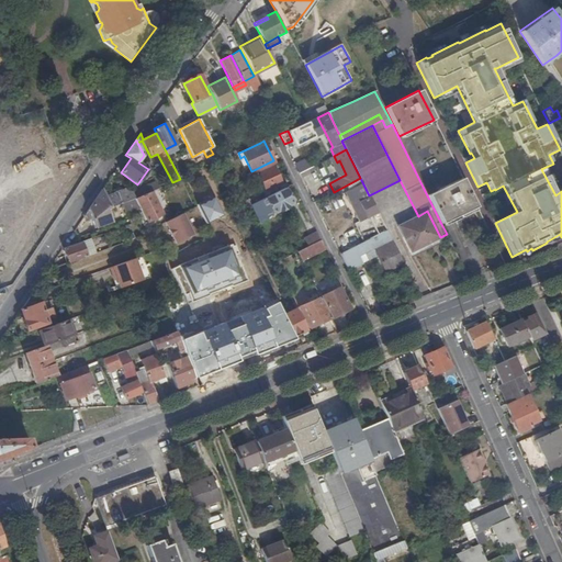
[(307,169),(310,168),(304,159),(294,164),(299,173),(300,173),(307,169)]
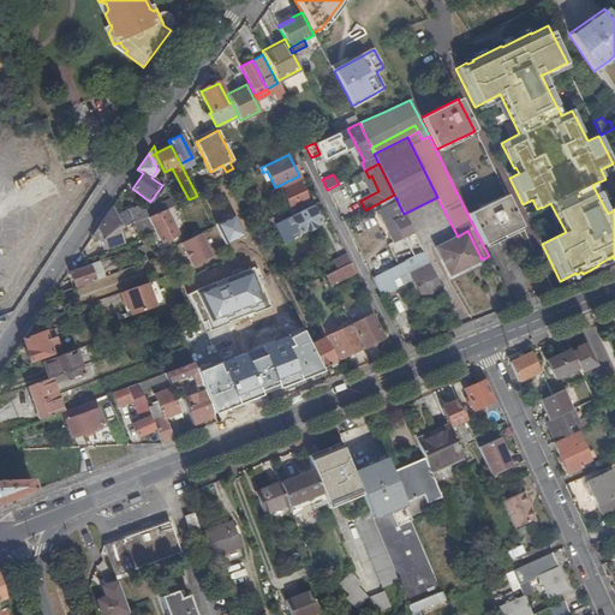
[(365,179),(374,193),(378,191),(371,175),(369,178),(365,179)]
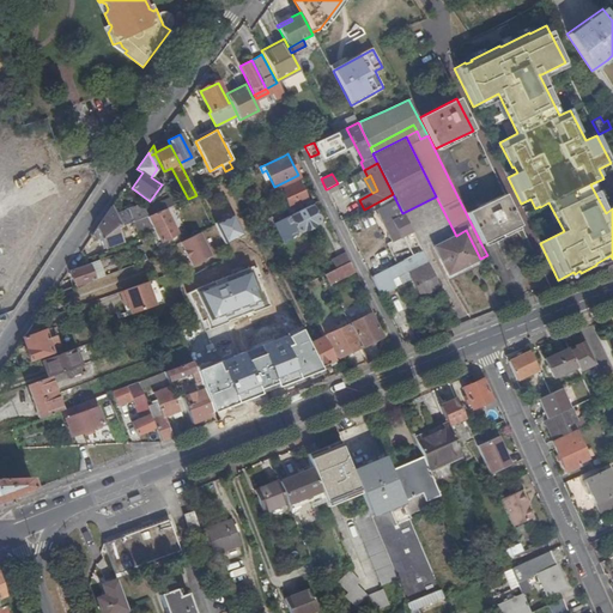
[(298,181),(281,188),(290,208),(307,200),(298,181)]
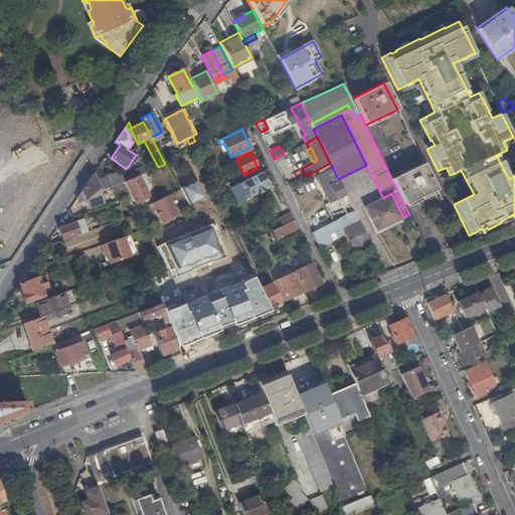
[(290,156),(293,163),(303,159),(299,152),(290,156)]
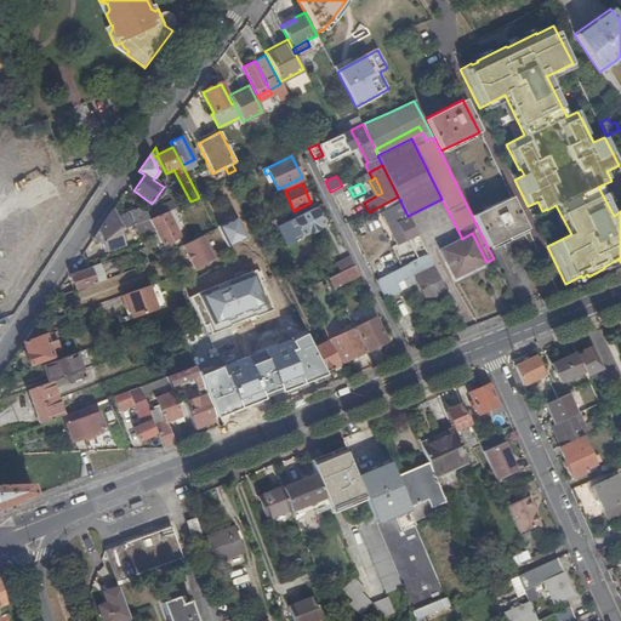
[(488,248),(527,228),(523,222),(511,197),(473,215),(488,248)]
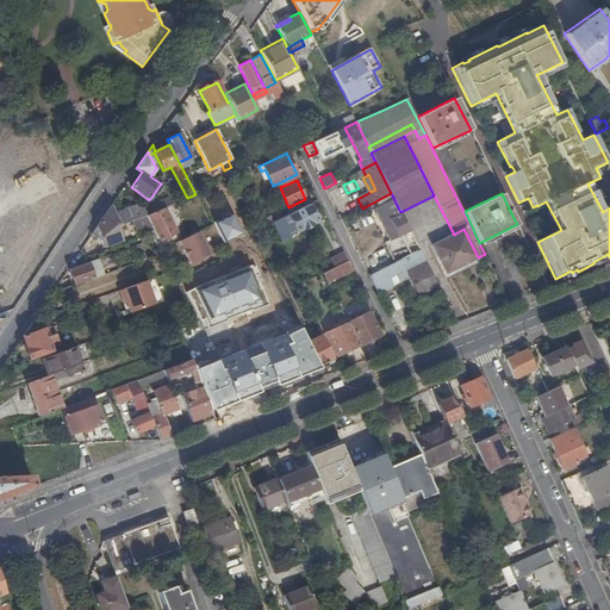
[(174,204),(170,197),(150,206),(154,212),(165,209),(173,204),(174,204)]
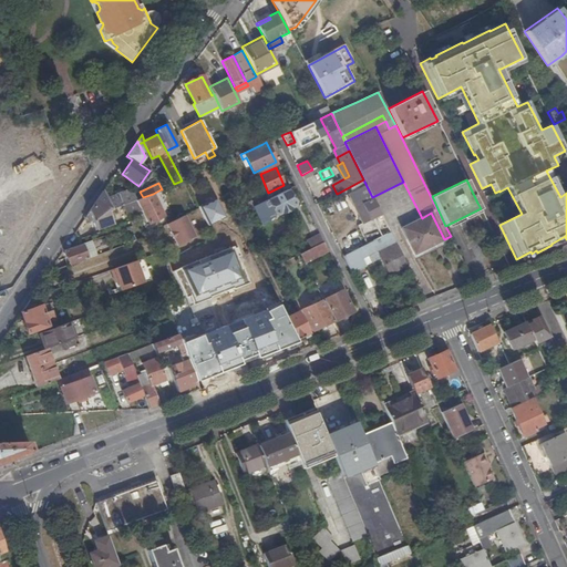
[(363,224),(381,215),(372,197),(367,186),(349,195),(363,224)]
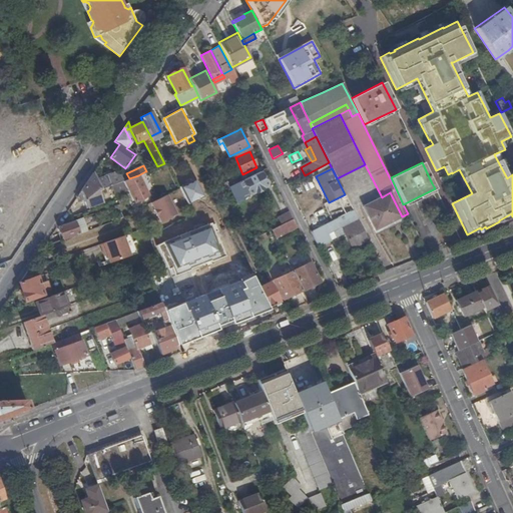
[(26,172),(9,177),(20,212),(40,205),(29,170),(26,172)]
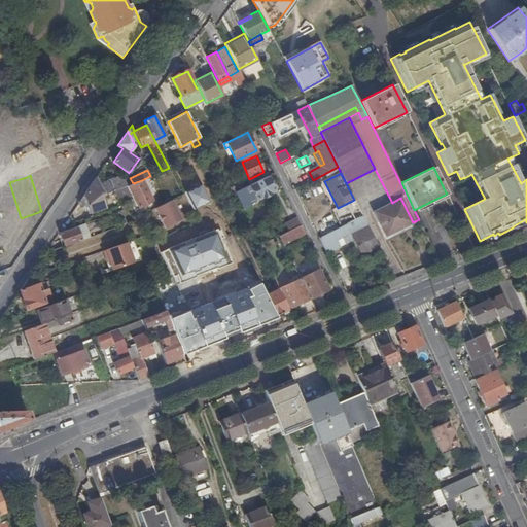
[(160,198),(149,176),(142,180),(152,201),(160,198)]
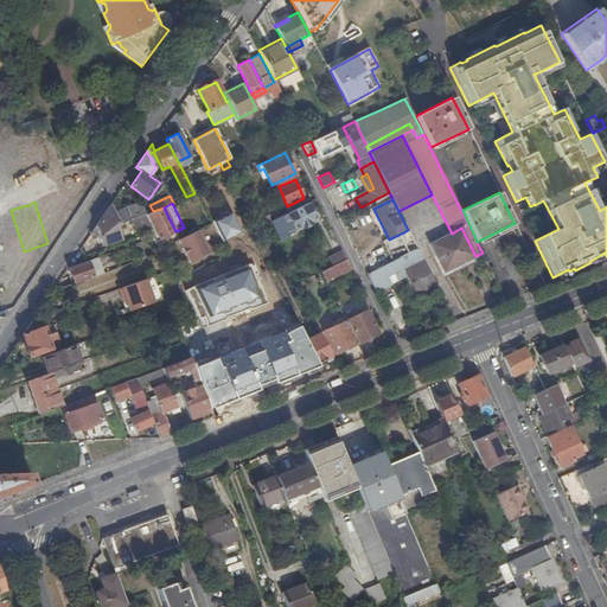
[(315,221),(307,203),(287,213),(285,215),(270,222),(281,242),(296,230),(315,221)]
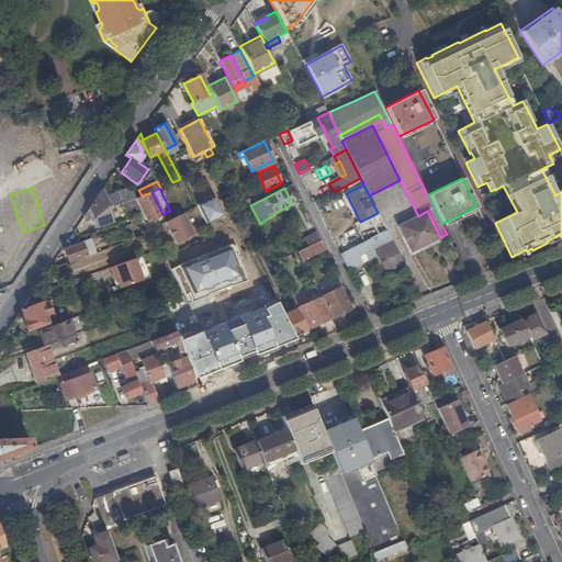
[(105,198),(102,189),(85,216),(87,215),(88,218),(91,217),(94,227),(112,222),(108,210),(110,209),(105,198)]
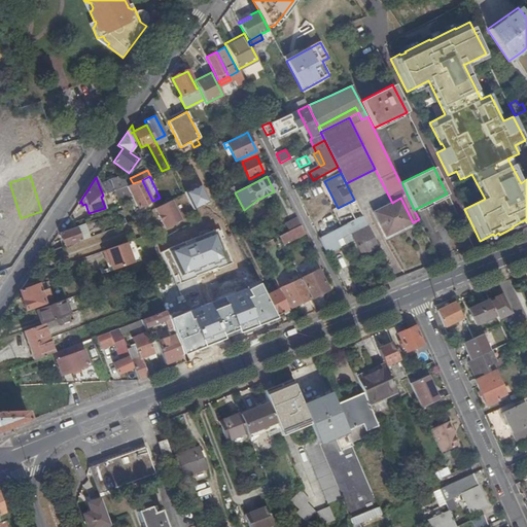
[(125,180),(120,177),(99,185),(103,196),(115,191),(127,186),(125,180)]
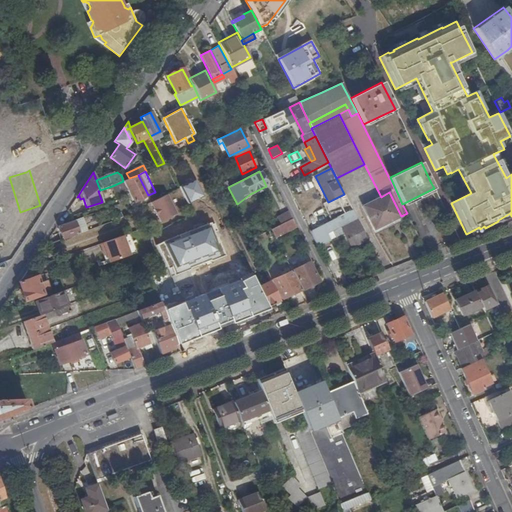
[(129,178),(123,181),(127,190),(130,193),(135,202),(148,195),(138,175),(129,178)]
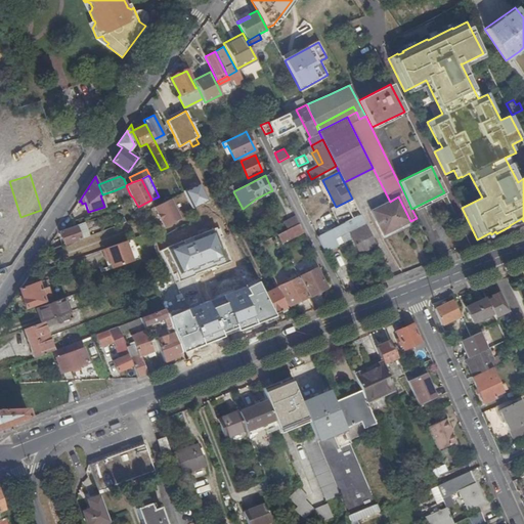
[(226,189),(228,193),(233,191),(246,185),(244,181),(226,189)]
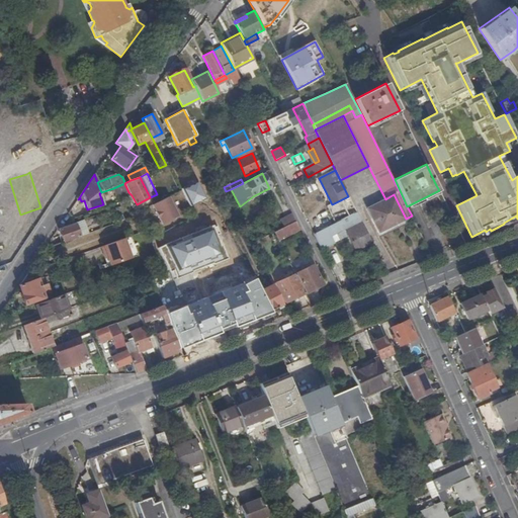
[(198,181),(184,188),(192,204),(206,197),(198,181)]
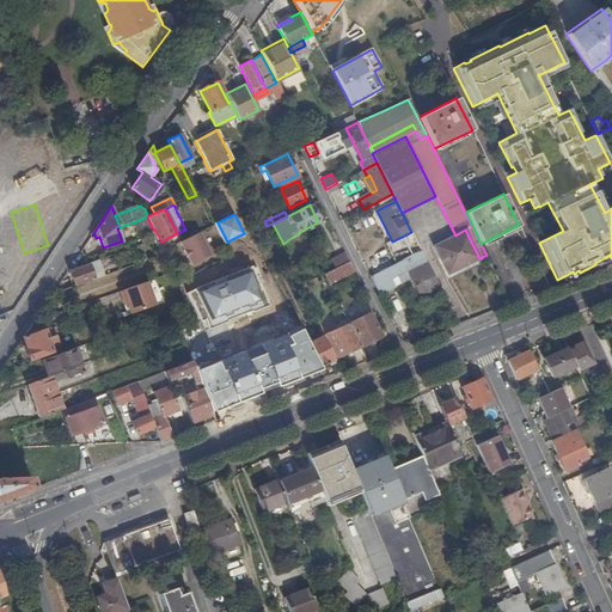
[(152,227),(147,216),(134,222),(138,232),(152,227)]
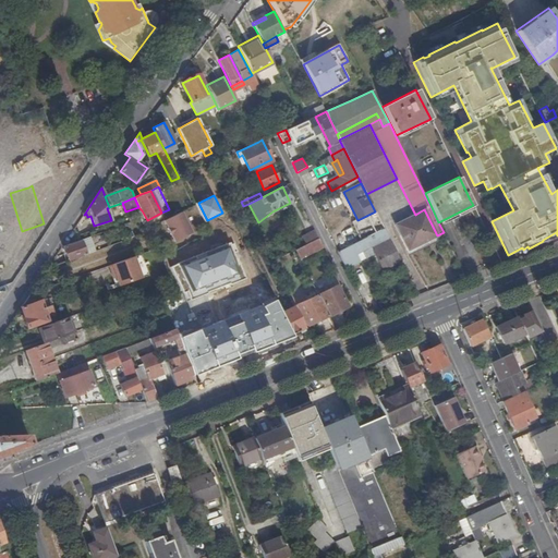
[(409,251),(437,235),(424,209),(415,215),(395,225),(400,235),(409,251)]
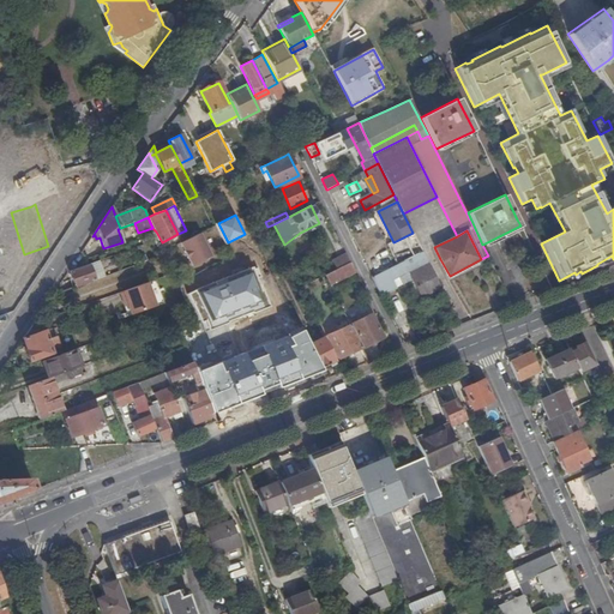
[(199,234),(181,242),(192,265),(210,257),(199,234)]
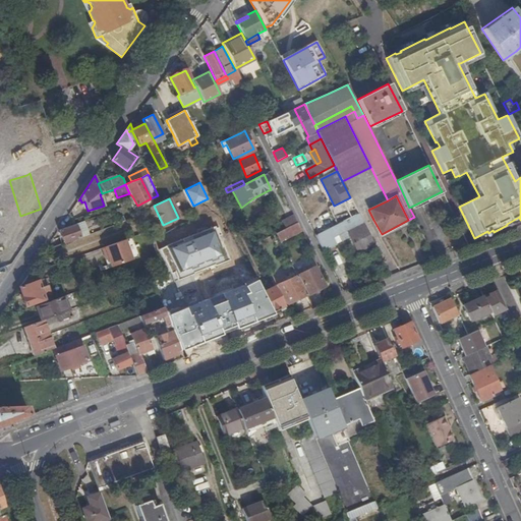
[(358,213),(314,235),(323,251),(350,237),(357,251),(373,243),(358,213)]
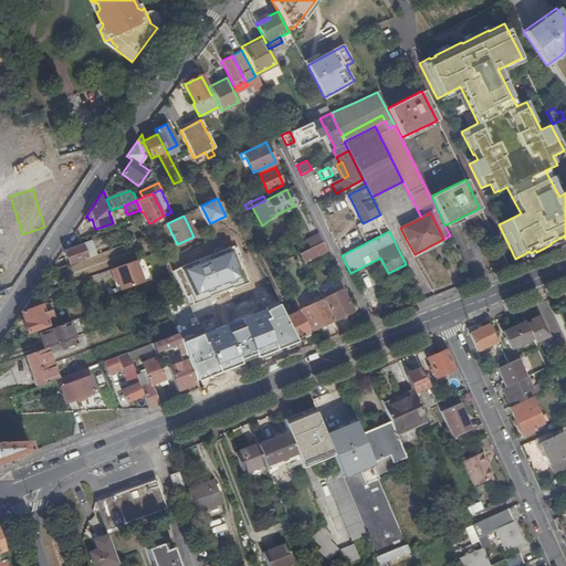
[(310,248),(322,241),(318,234),(306,240),(310,248)]
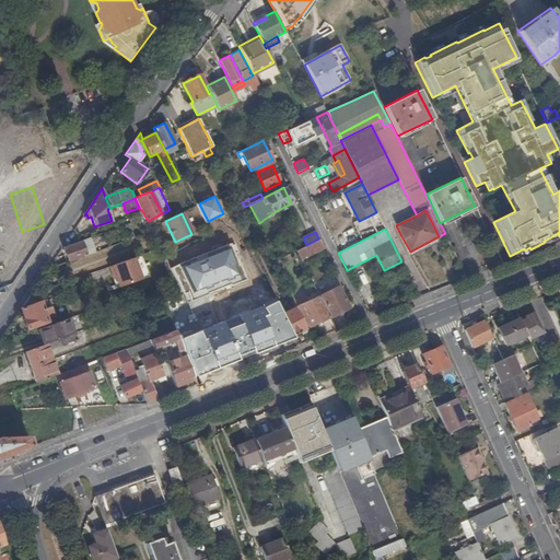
[(441,241),(439,236),(410,252),(401,236),(399,237),(409,256),(441,241)]
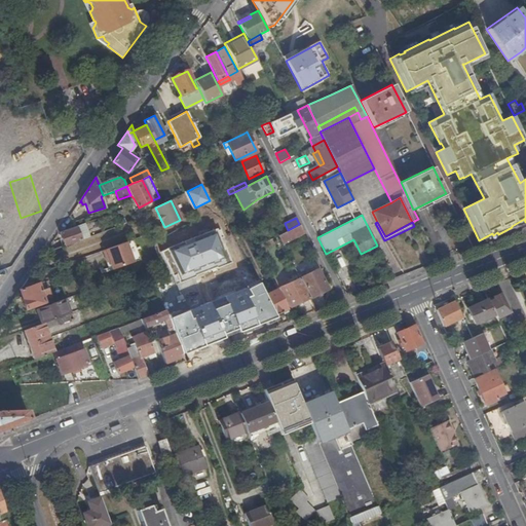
[(85,223),(60,232),(65,246),(90,236),(85,223)]
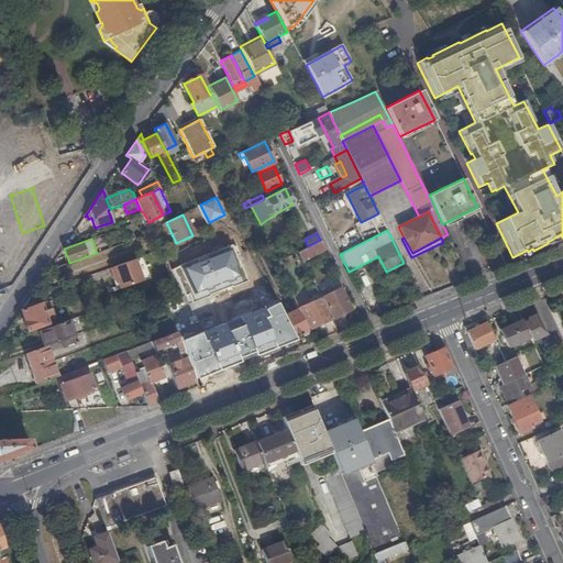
[(298,252),(302,261),(324,249),(320,240),(308,246),(298,252)]
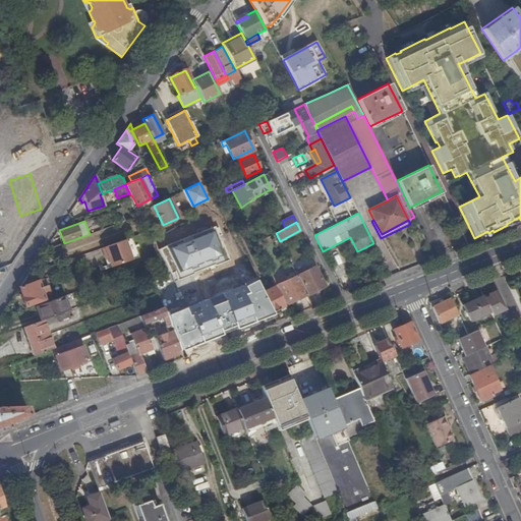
[(167,247),(179,279),(230,258),(218,227),(167,247)]
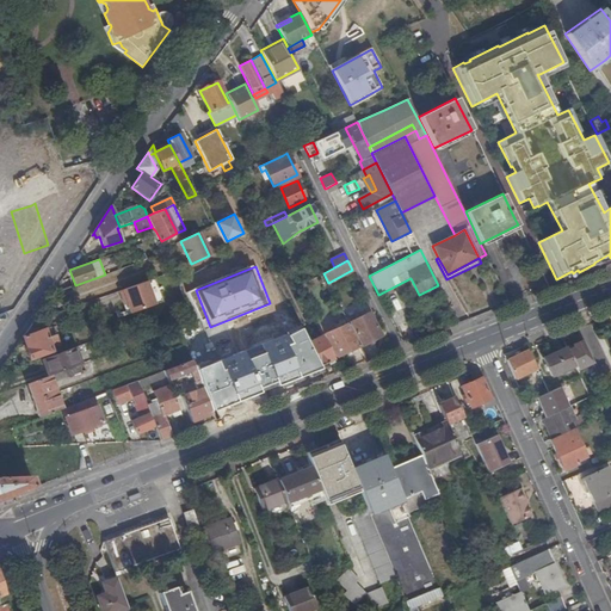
[(148,281),(119,291),(123,301),(127,300),(131,313),(155,304),(148,281)]
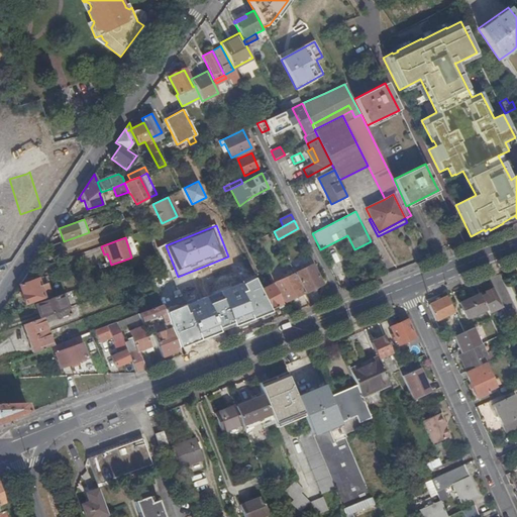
[(305,293),(322,285),(312,265),(295,273),(305,293)]
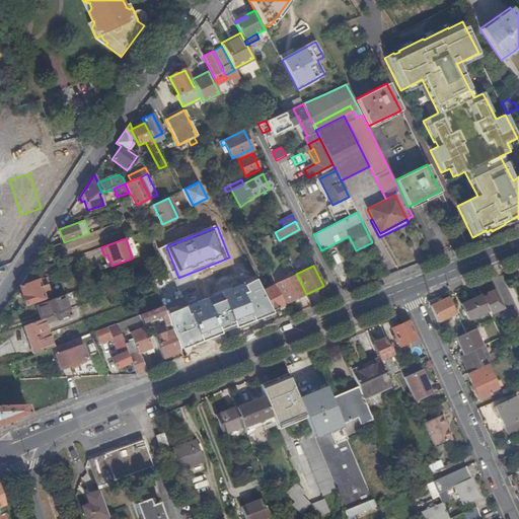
[(306,294),(296,274),(276,284),(286,303),(306,294)]
